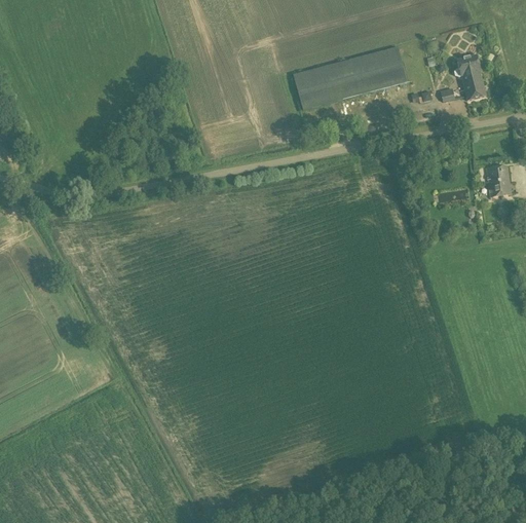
[(302,109),(407,82),(398,46),(293,73),(302,109)]
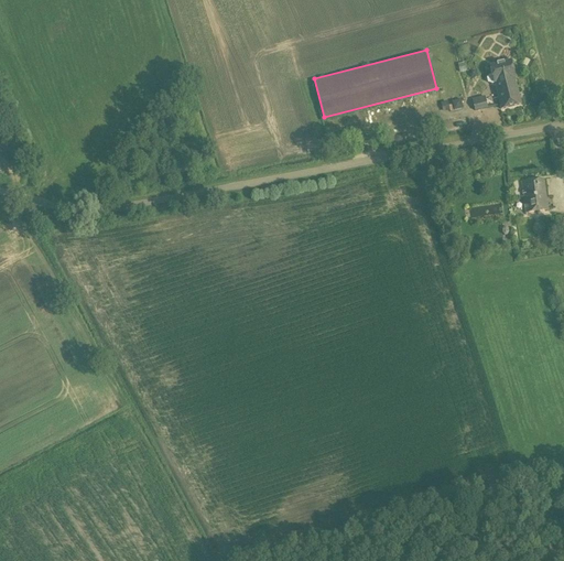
[(490,64),(492,72),(489,73),(487,76),(488,81),(491,82),(495,82),(500,105),(522,99),(517,75),(514,76),(511,58),(490,64)]
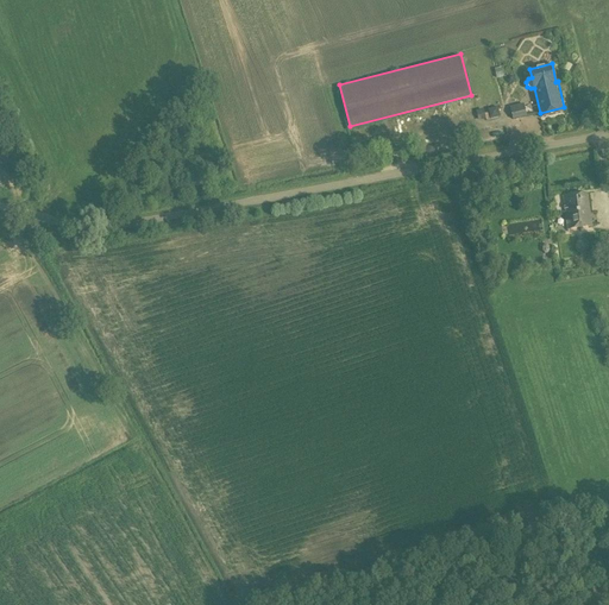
[(513,117),(527,114),(523,101),(510,105),(513,117)]
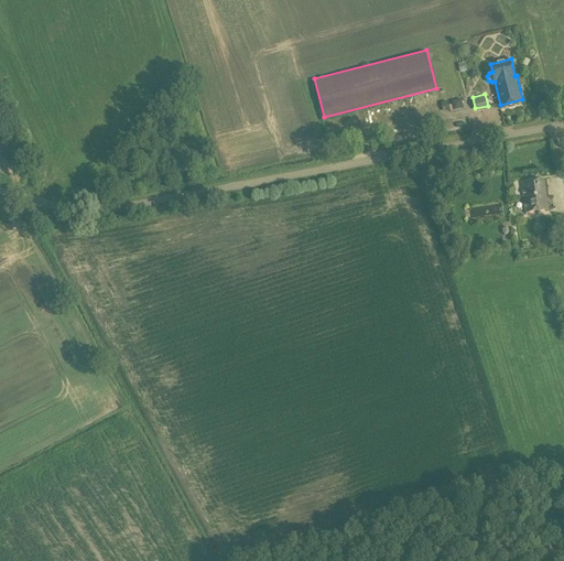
[(459,97),(452,99),(453,103),(454,108),(462,106),(459,97)]
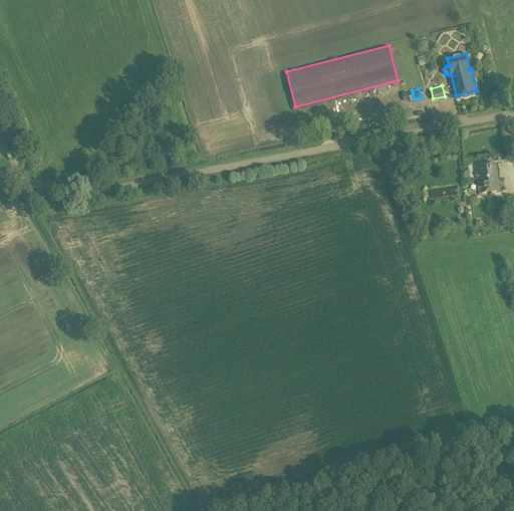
[(480,192),(499,190),(496,162),(476,164),(480,192)]
